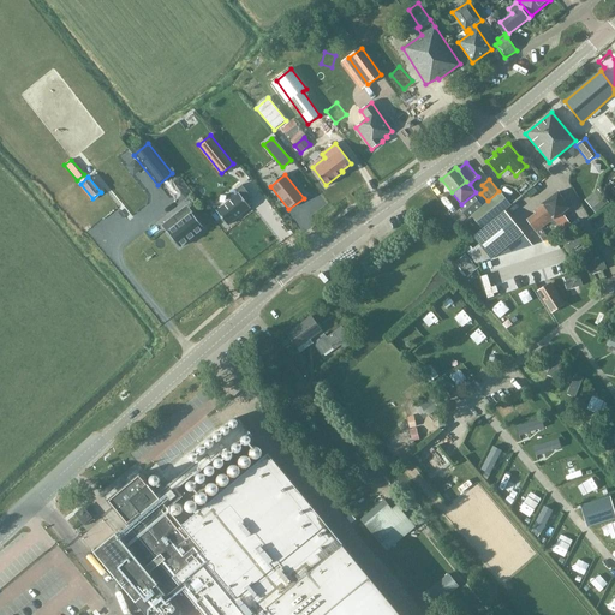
[(513,190),(519,196),(530,189),(524,181),(513,190)]
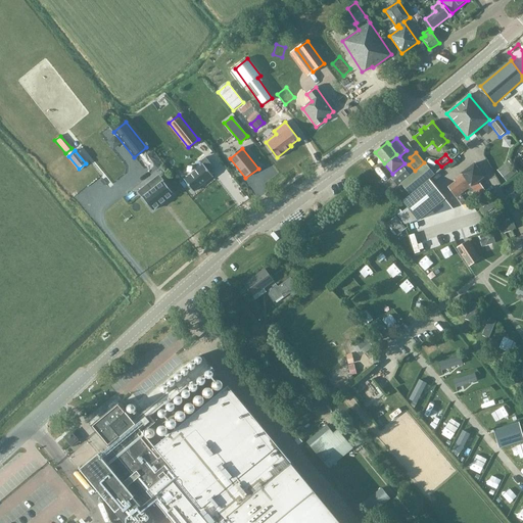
[(202,165),(184,180),(194,192),(212,177),(208,171),(214,167),(205,157),(199,162),(202,165)]
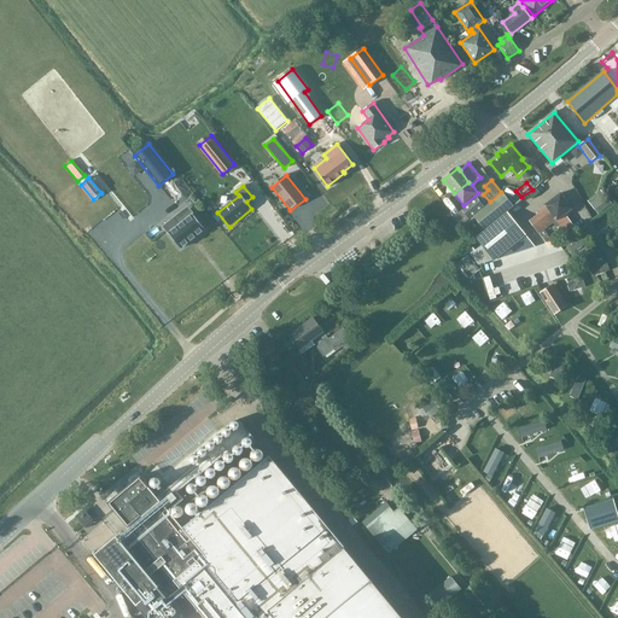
[(484,229),(502,216),(514,207),(502,192),(472,217),(484,229)]
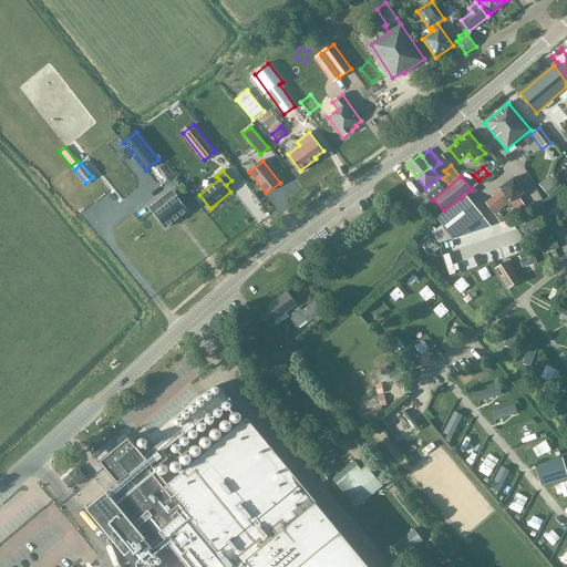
[(511,208),(514,206),(519,216),(528,210),(519,197),(525,193),(514,177),(500,188),(501,189),(492,195),(493,197),(486,203),(494,215),(495,214),(502,224),(506,222),(498,210),(508,205),(511,208)]
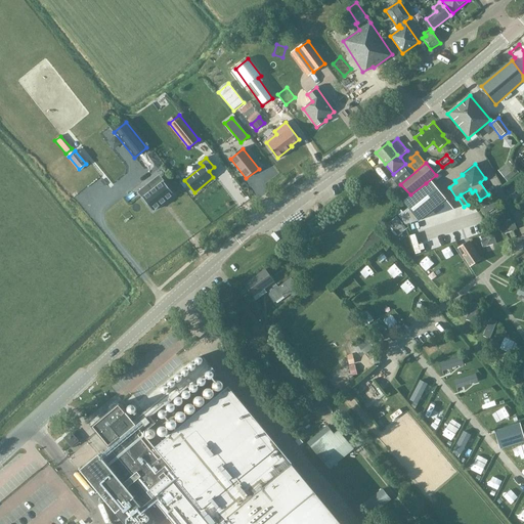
[(500,172),(508,178),(515,171),(509,165),(500,172)]
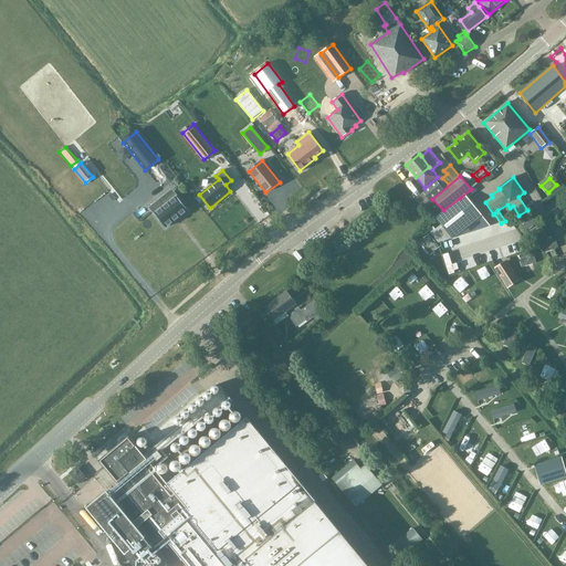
[(437,181),(423,194),(430,200),(443,189),(437,181)]
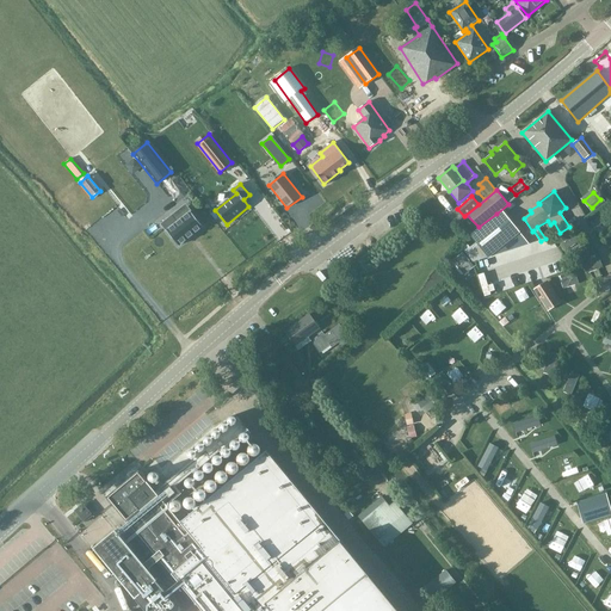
[(191,211),(178,222),(173,215),(161,224),(178,246),(203,227),(191,211)]
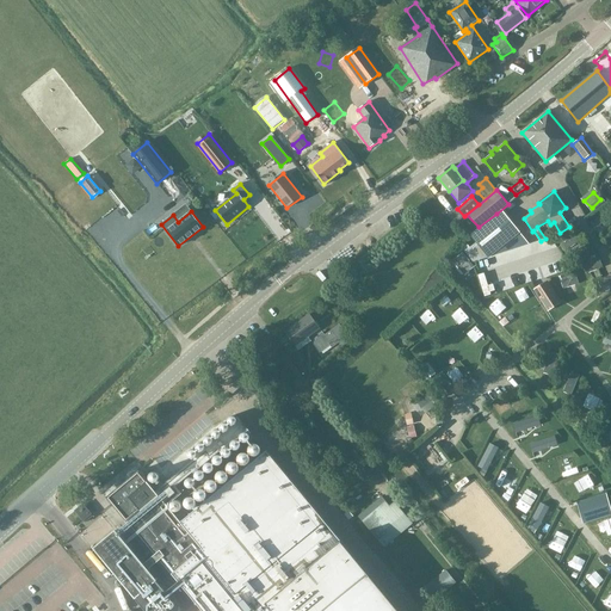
[(467,245),(462,250),(473,263),(474,263),(489,257),(528,245),(519,234),(501,213),(471,236),(476,242),(471,246),(467,245)]
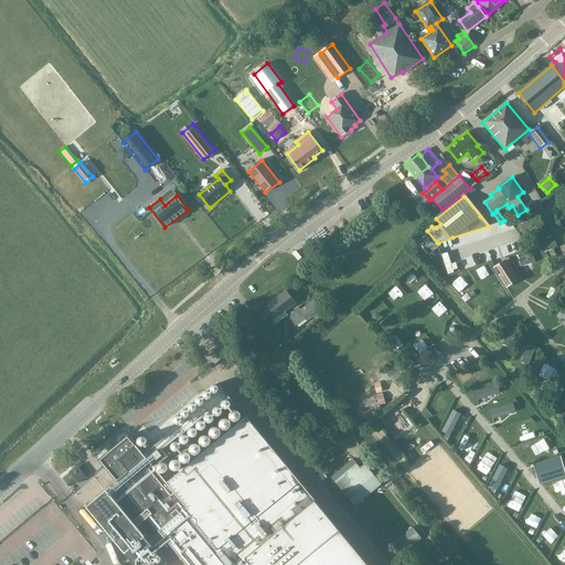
[(438,246),(427,234),(418,242),(429,254),(438,246)]
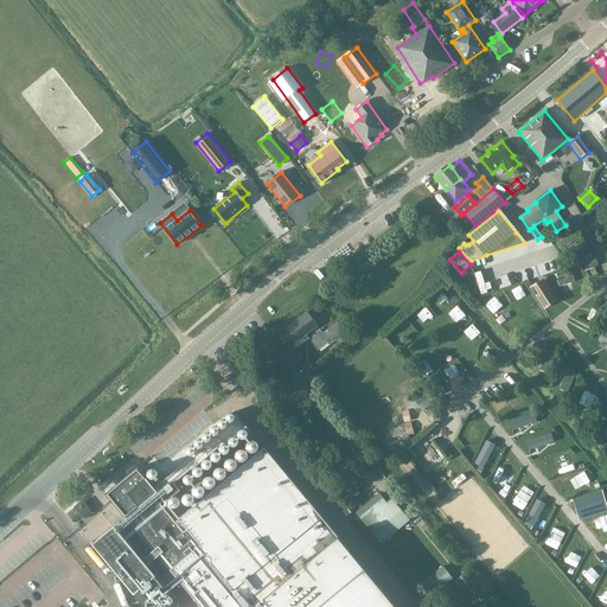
[(529,288),(544,310),(558,300),(543,279),(529,288)]
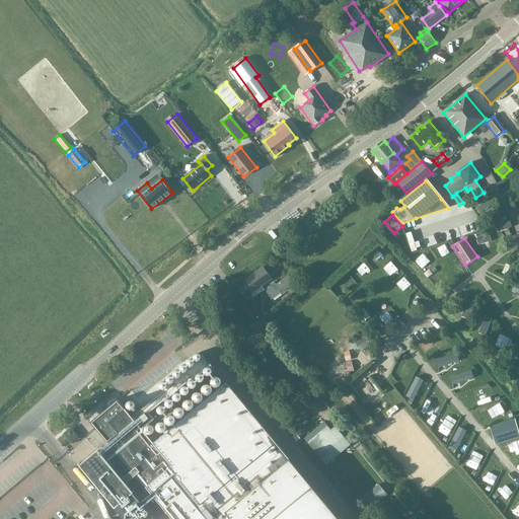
[(369,263),(378,255),(375,251),(365,258),(369,263)]
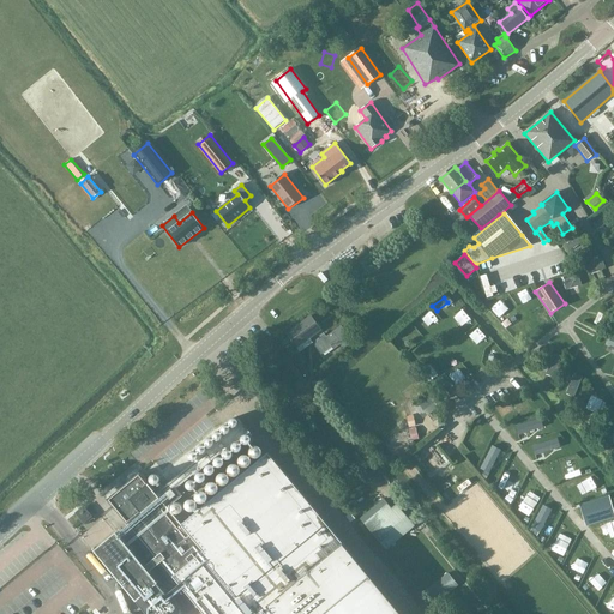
[(505,312),(501,301),(489,306),(493,315),(505,312)]
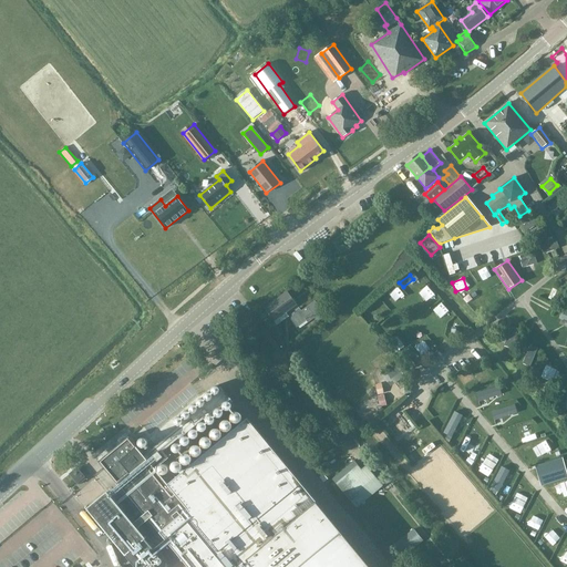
[(472,288),(459,292),(462,301),(475,297),(472,288)]
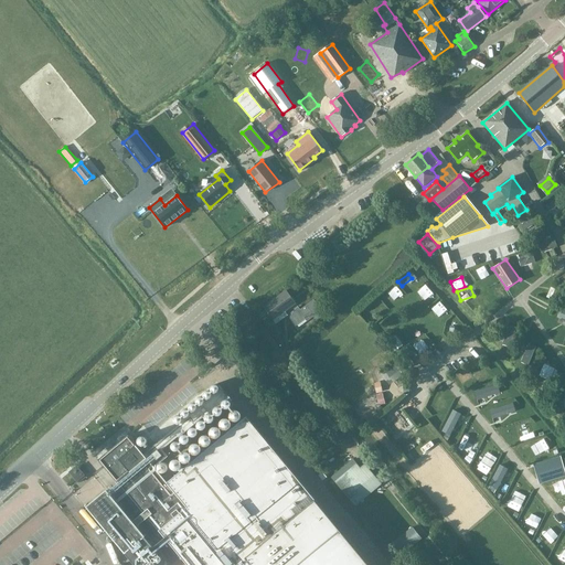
[(286,290),(263,308),(273,321),(276,324),(288,316),(285,312),(296,305),(286,290)]
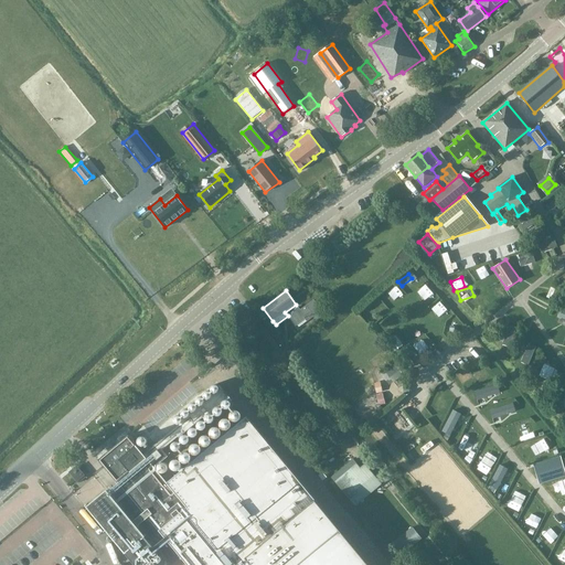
[(307,322),(313,317),(317,321),(324,315),(313,300),(307,306),(300,310),(298,308),(288,316),(296,327),(306,320),(307,322)]
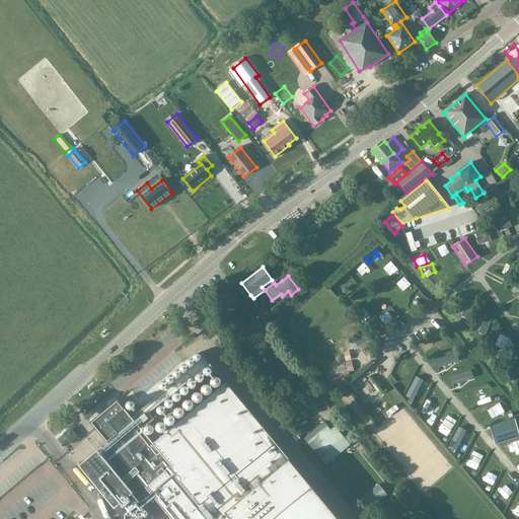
[(369,320),(375,331),(380,328),(373,318),(369,320)]
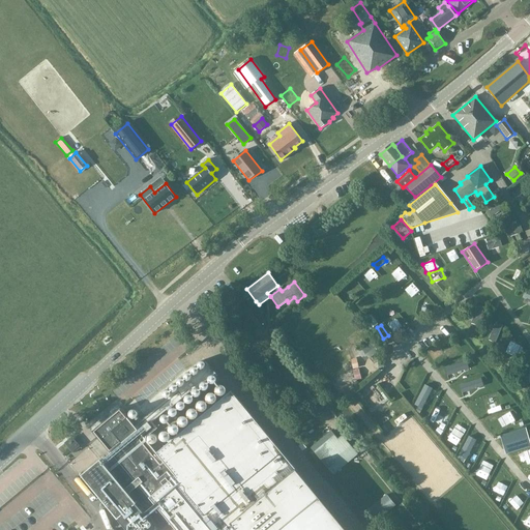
[(512,357),(518,346),(508,342),(503,353),(512,357)]
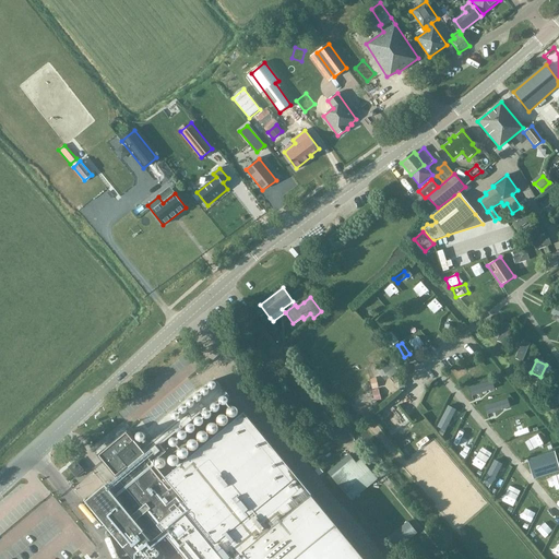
[(388,379),(395,373),(390,366),(382,371),(388,379)]
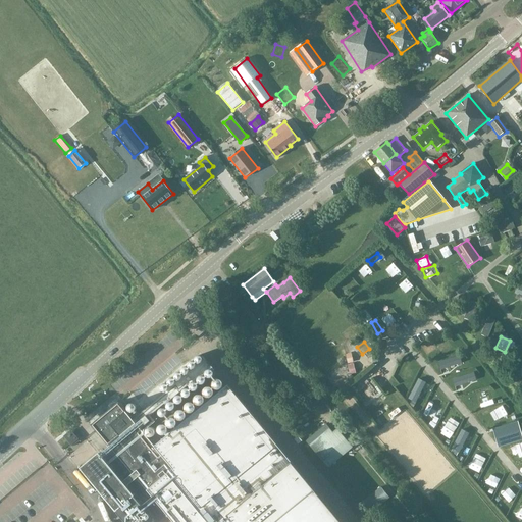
[(350,353),(343,355),(346,364),(352,362),(350,353)]
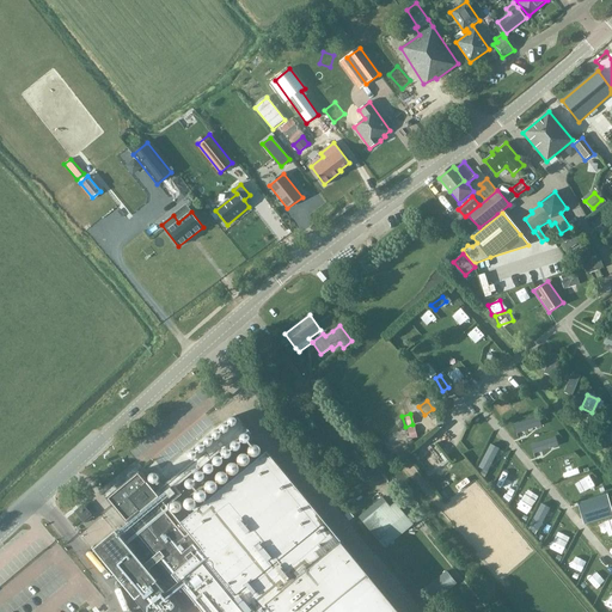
[(404,427),(407,438),(415,436),(412,426),(404,427)]
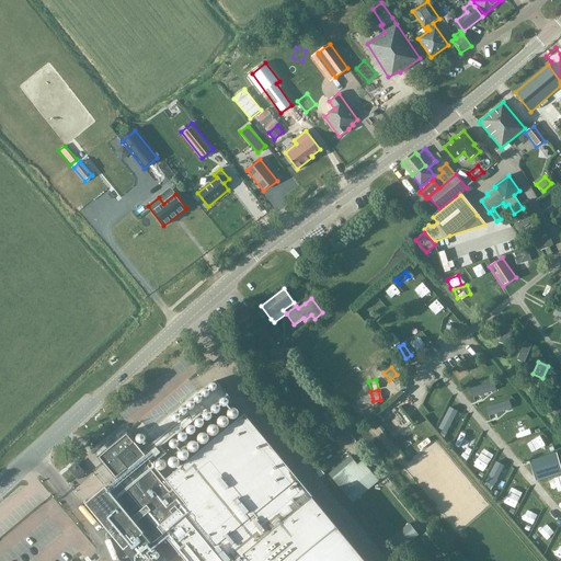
[(333,430),(342,422),(331,408),(321,415),(333,430)]
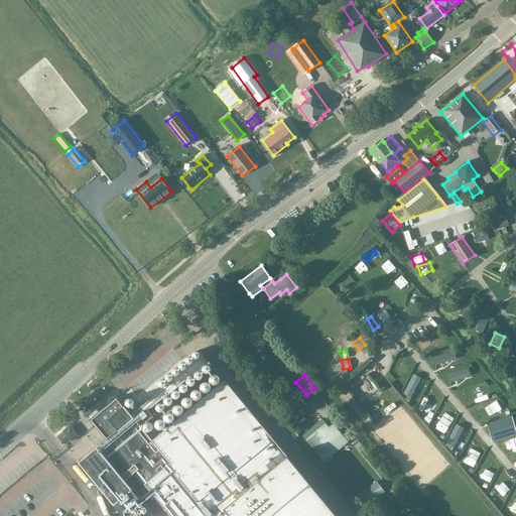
[(117,398),(90,420),(169,515),(335,515),(224,382),(152,440),(125,407),(117,398)]
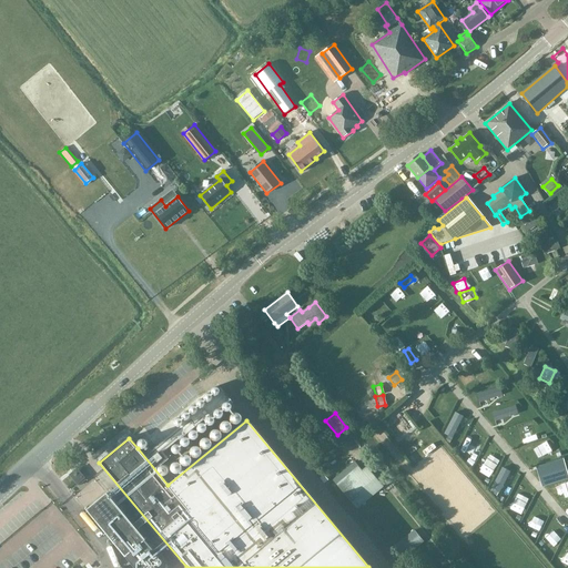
[(554,465),(541,468),(546,484),(558,479),(558,480),(567,477),(567,474),(564,460),(554,464),(554,465)]
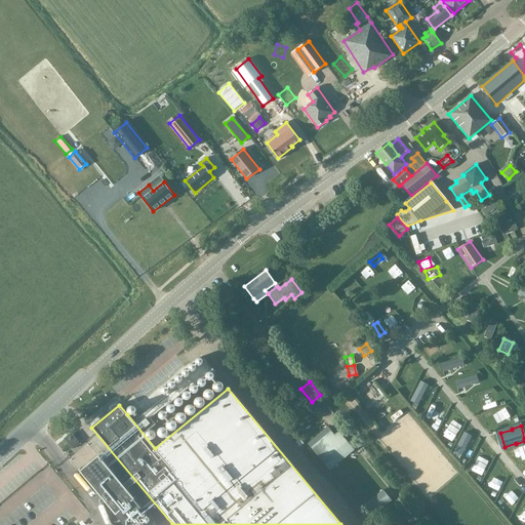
[(313,439),(308,443),(315,451),(323,461),(347,442),(339,432),(334,436),(326,428),(323,430),(318,435),(313,439)]
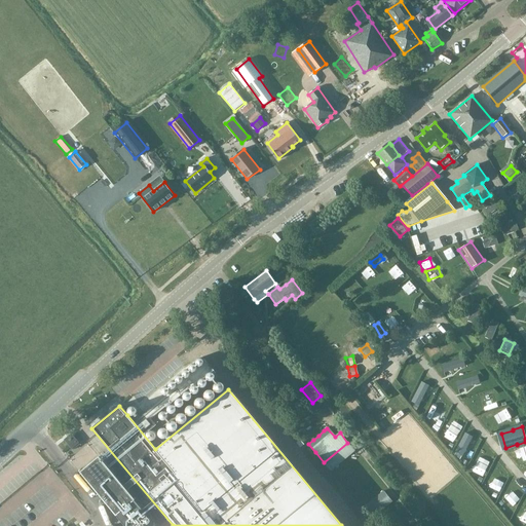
[(73,450),(79,444),(70,435),(64,440),(73,450)]
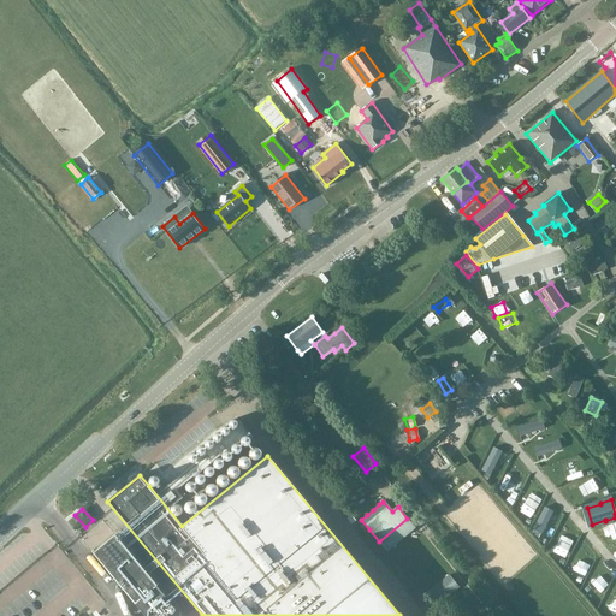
[(116,534),(94,552),(136,604),(158,585),(116,534)]
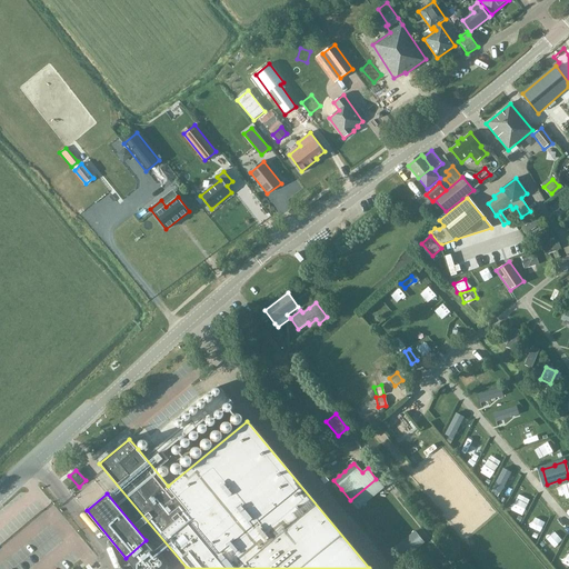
[(403,559),(425,542),(415,531),(393,548),(403,559)]
